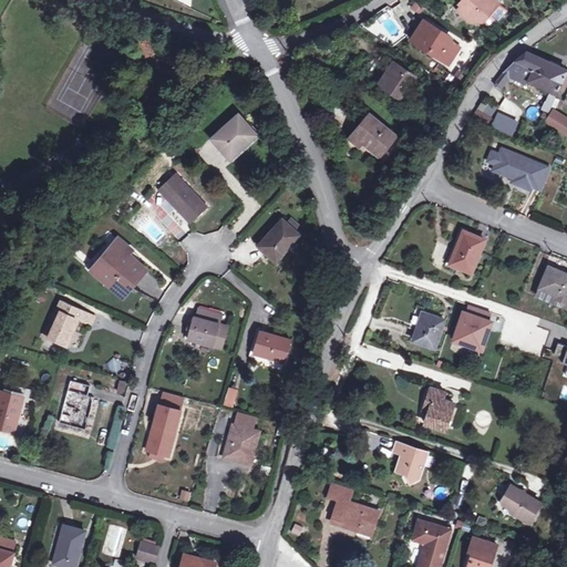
[(413,0),(409,8),(420,14),(424,7),(413,0)]
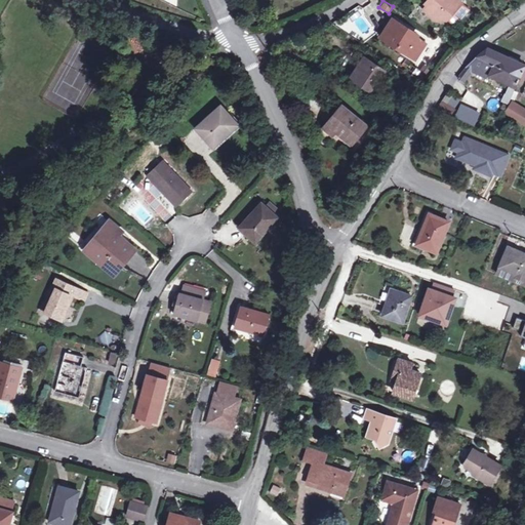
[(432,0),(434,1),(432,4),(431,3),(429,6),(425,10),(438,22),(449,21),(465,3),(460,0),(432,0)]
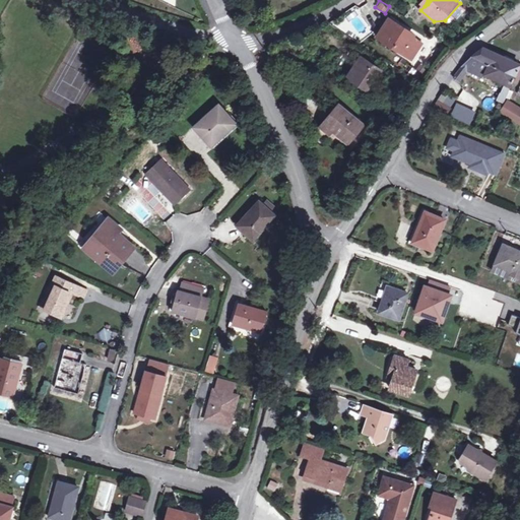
[(382,31),(379,37),(378,39),(411,61),(423,45),(404,34),(406,30),(390,19),(389,21),(384,28),(382,31)]
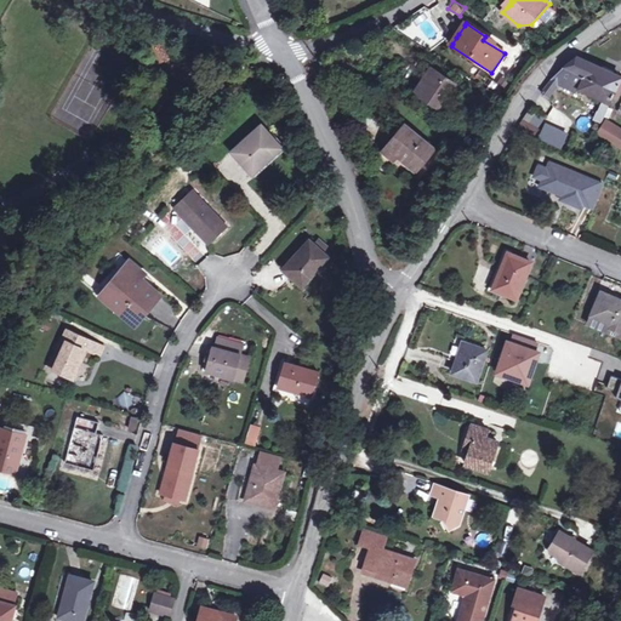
[(616,91),(614,95),(619,96),(620,90),(620,77),(577,56),(564,67),(585,77),(616,91)]
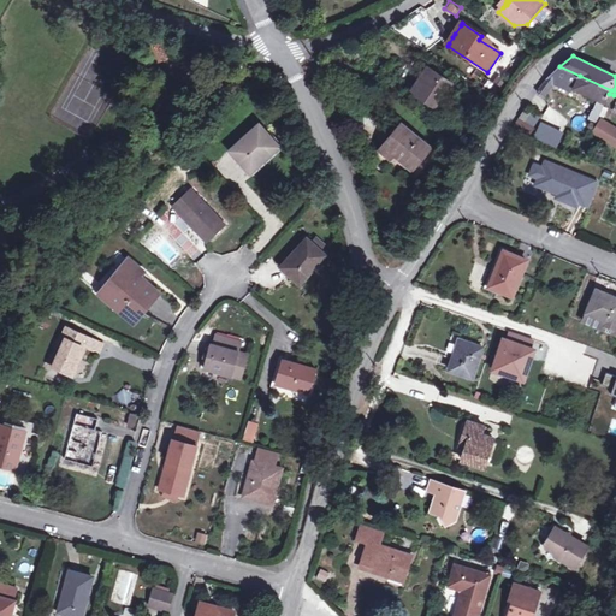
[(603,107),(609,94),(611,90),(580,76),(560,66),(549,78),(546,81),(555,84),(573,93),(574,89),(599,100),(591,118),(597,122),(603,107)]
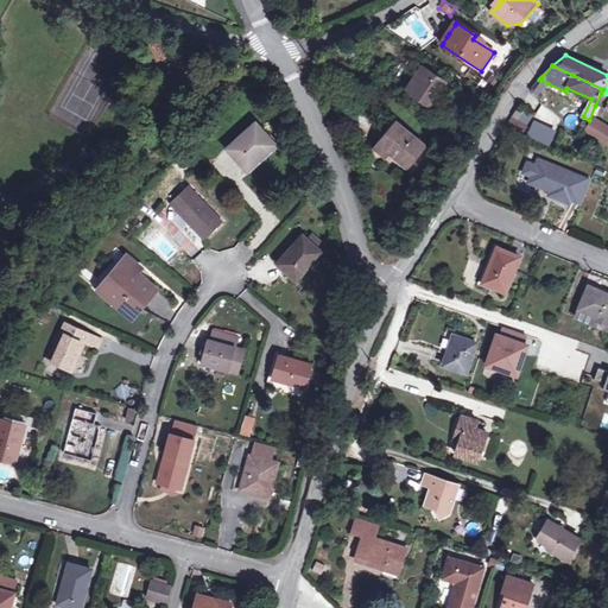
[(425,102),(435,109),(450,86),(424,68),(410,89),(428,100),(425,102)]
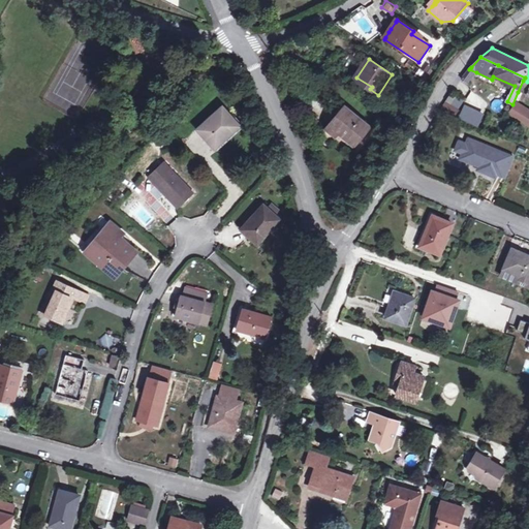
[(476,72),(469,69),(463,79),(461,81),(468,85),(476,72)]
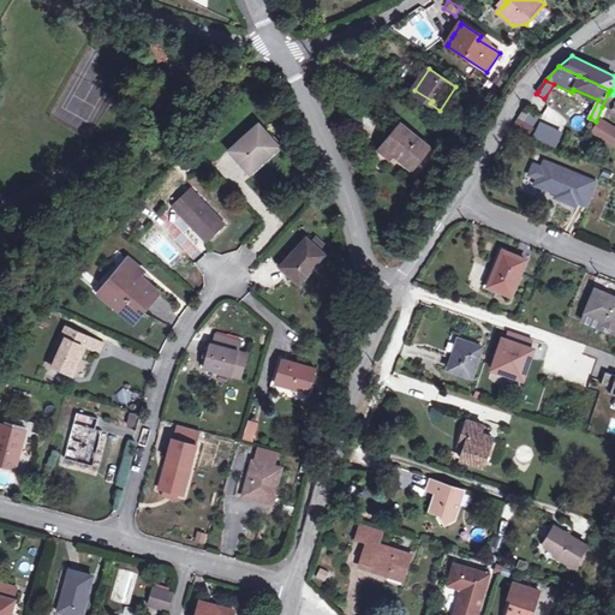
[(602,107),(596,121),(596,124),(593,132),(614,144),(614,127),(611,125),(611,123),(603,118),(607,109),(602,107)]
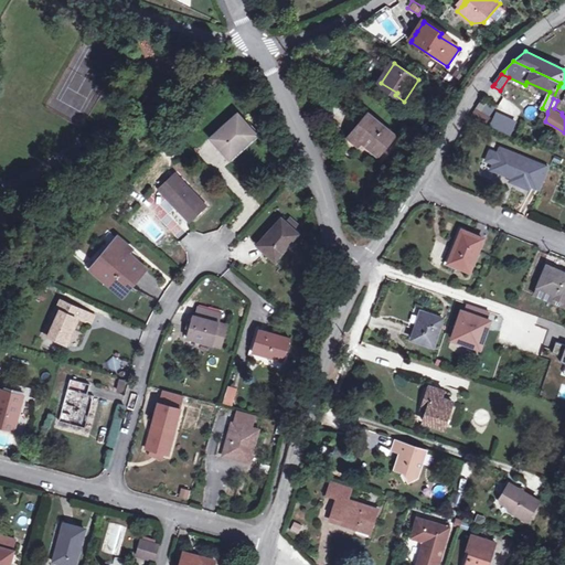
[(491,118),(482,112),(478,108),(473,115),(487,124),(491,118)]
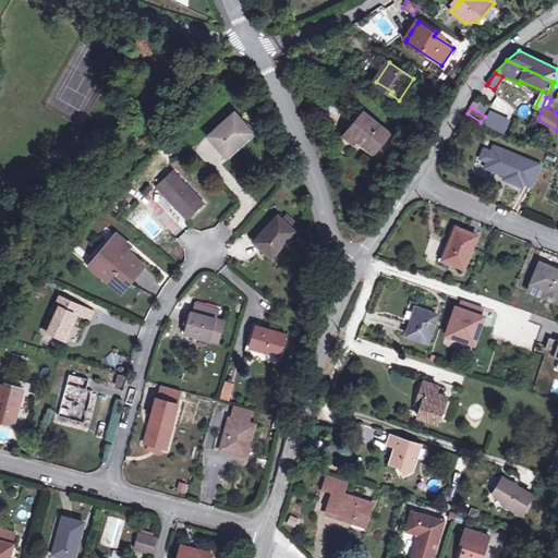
[(348,132),(355,140),(374,155),(390,134),(364,112),(348,132)]
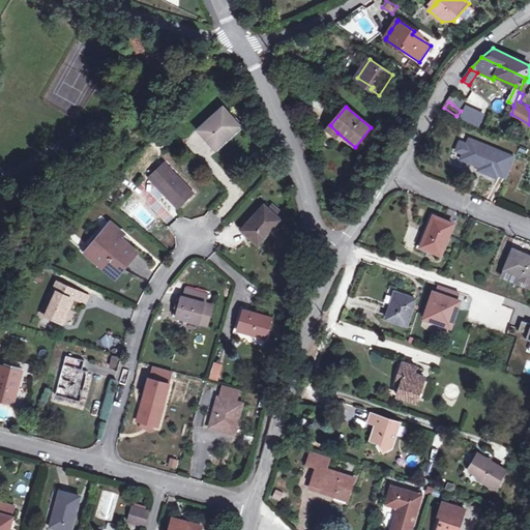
[(230,123),(234,119),(224,108),(198,129),(216,149),(236,130),(230,123)]
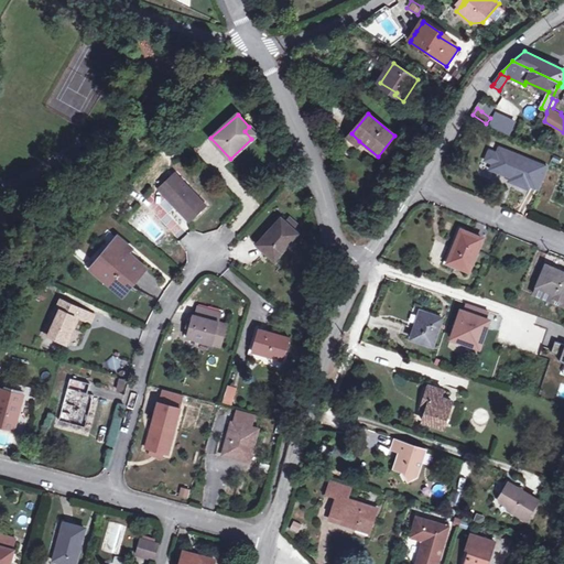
[(517,123),(497,115),(491,127),(511,136),(517,123)]
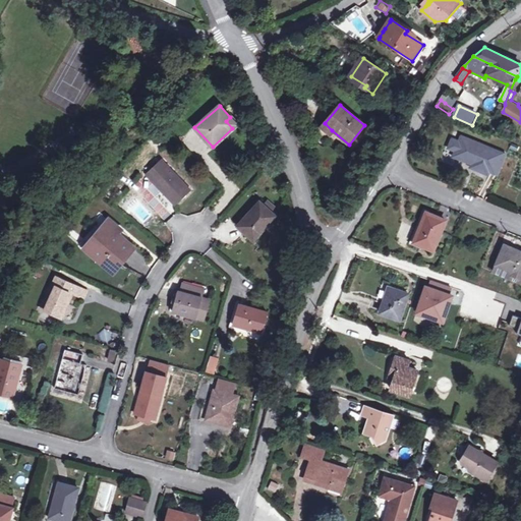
[(236,124),(230,117),(226,121),(232,128),(236,124)]
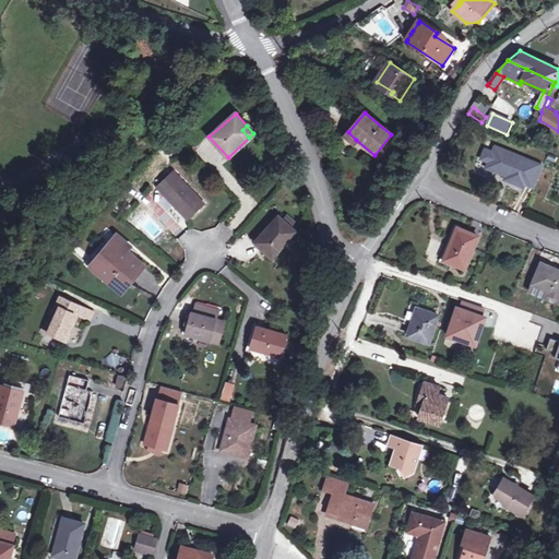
[(354,143),(356,140),(348,132),(345,137),(354,143)]
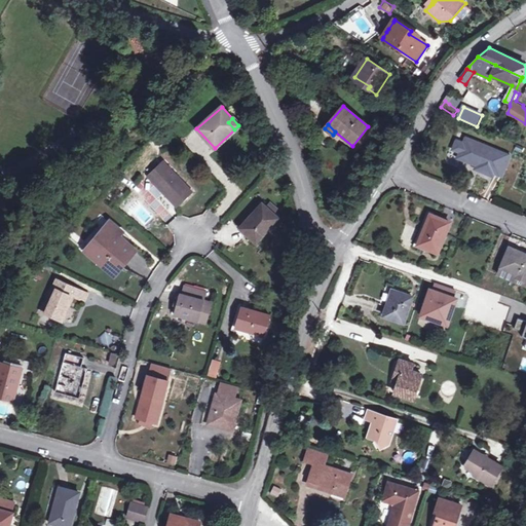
[(496,149),(466,138),(458,158),(478,166),(482,167),(484,173),(494,177),(495,174),(504,177),(514,154),(497,147),(496,149)]
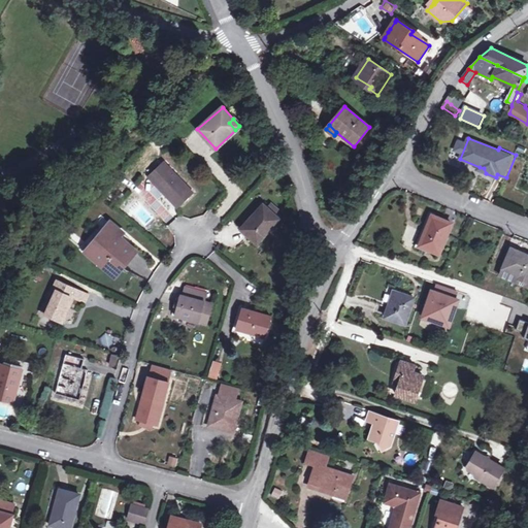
[(193,193),(164,162),(149,177),(177,207),(193,193)]
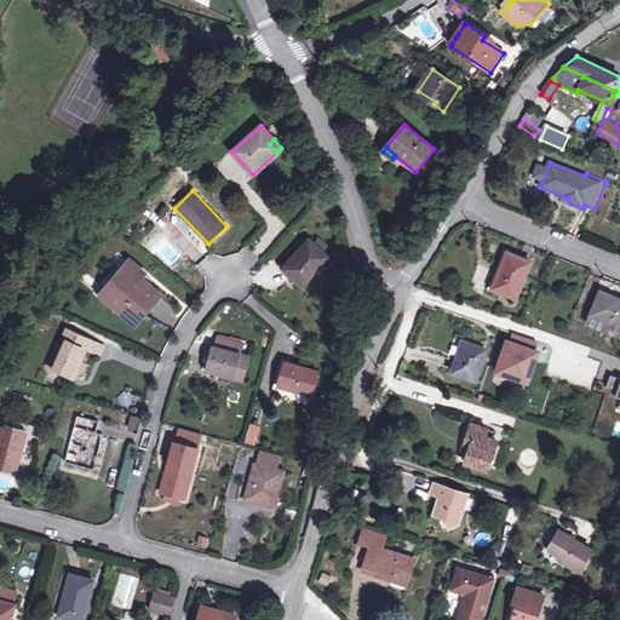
[(315,274),(322,264),(328,257),(309,240),(283,270),(303,287),(315,274)]
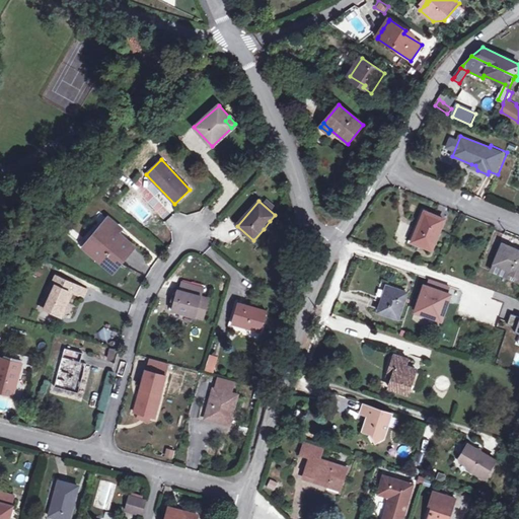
[(414,242),(433,249),(445,220),(426,212),(414,242)]
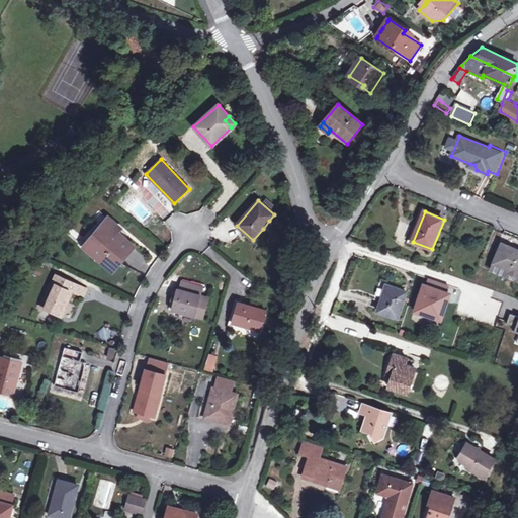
[(113,230),(117,226),(108,219),(84,247),(102,262),(108,254),(119,263),(134,247),(118,234),(113,230)]
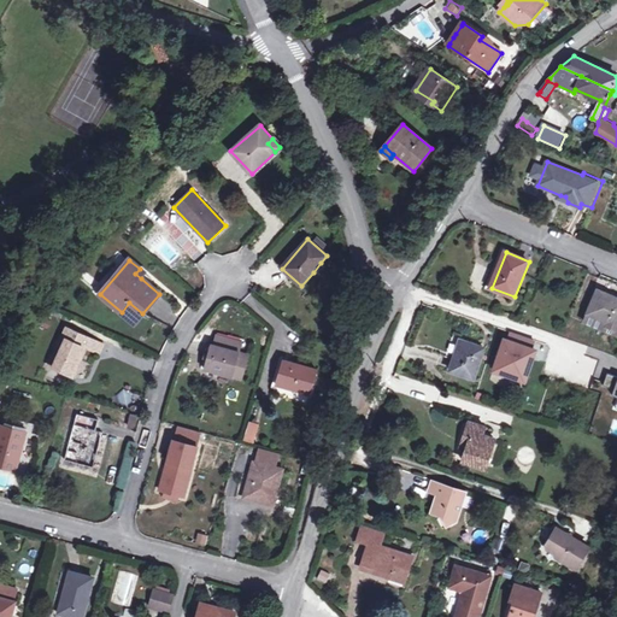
[(331,271),(321,263),(313,272),(323,281),(331,271)]
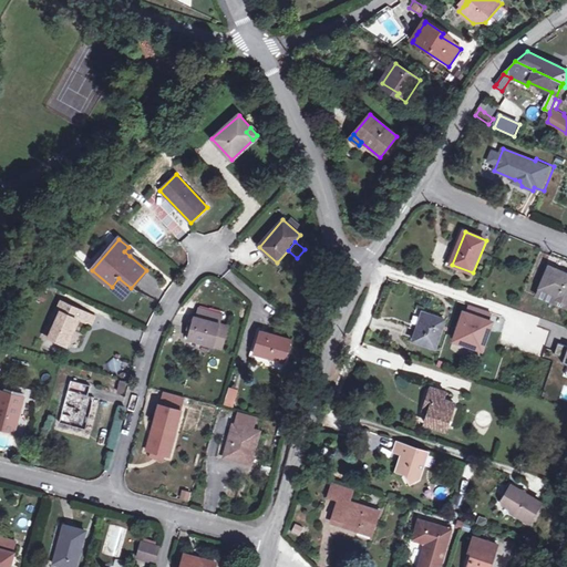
[(133,251),(129,247),(124,251),(130,256),(133,251)]
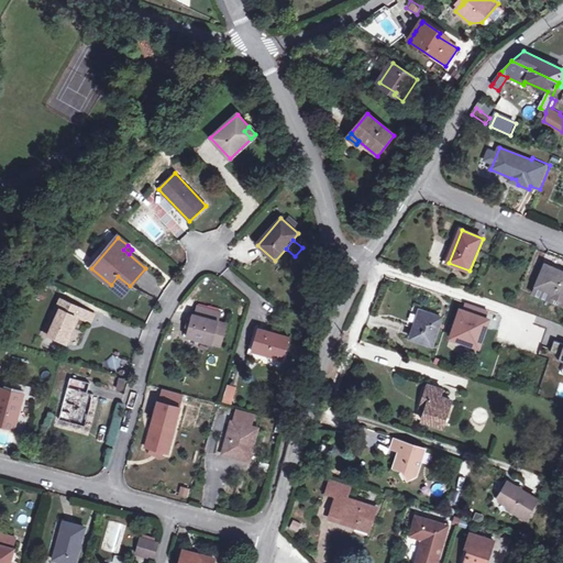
[(555,294),(562,297),(562,272),(547,265),(538,286),(555,294)]
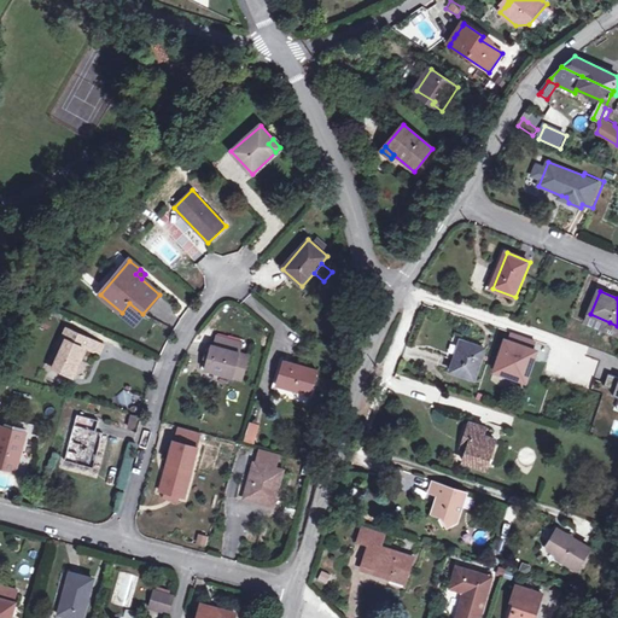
[(134,324),(143,314),(129,303),(122,313),(134,324)]
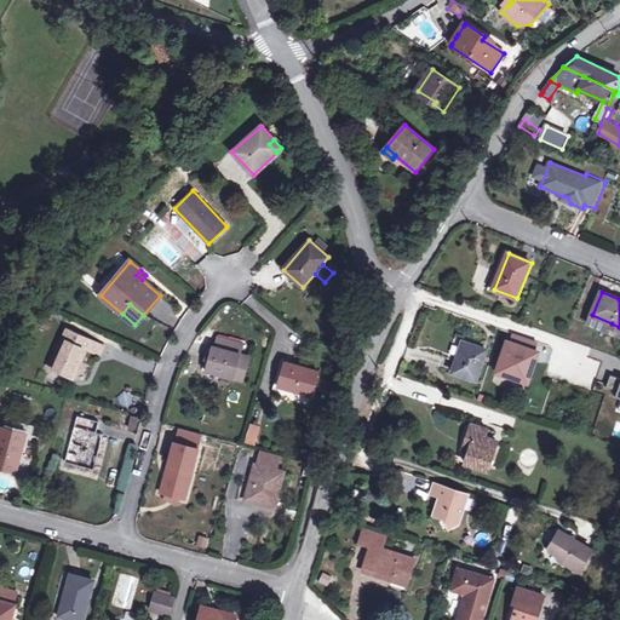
[(612,323),(592,315),(589,323),(618,337),(619,332),(619,331),(610,327),(612,323)]
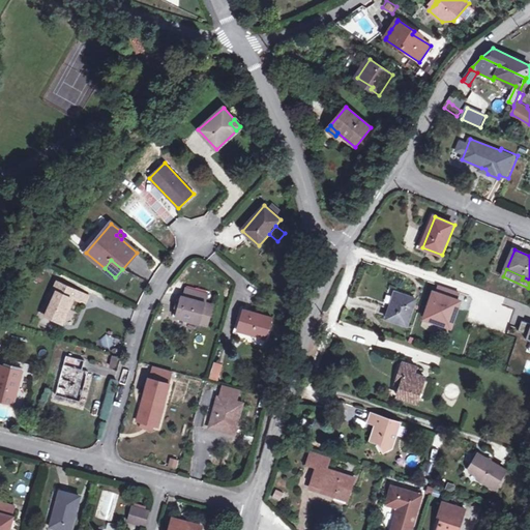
[(56,290),(54,289),(42,315),(63,323),(74,298),(86,303),(89,296),(59,282),(56,290)]
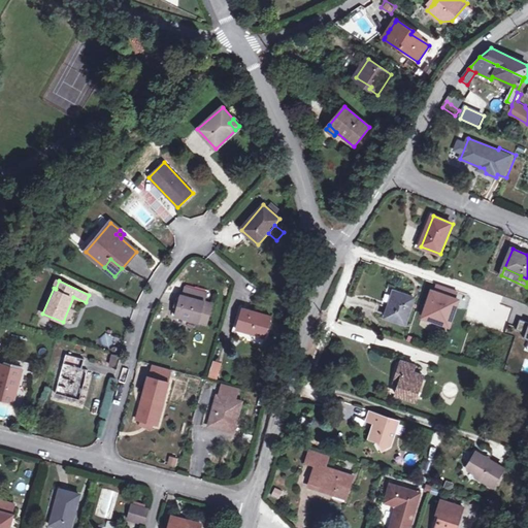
[(451,325),(460,300),(456,299),(459,292),(440,285),(437,293),(435,292),(432,291),(424,315),(432,318),(431,320),(442,324),(443,322),(451,325)]
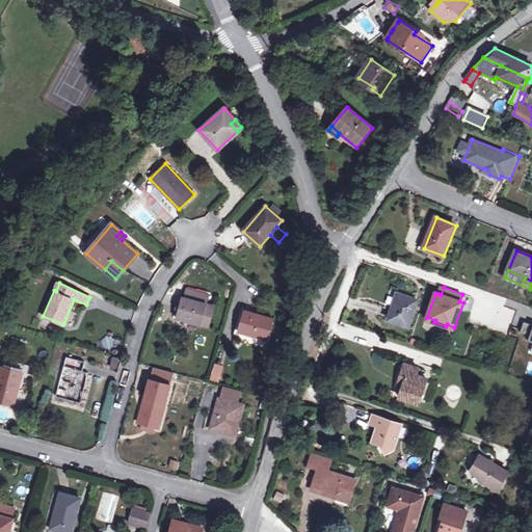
[(187,290),(185,298),(206,304),(208,295),(187,290)]
